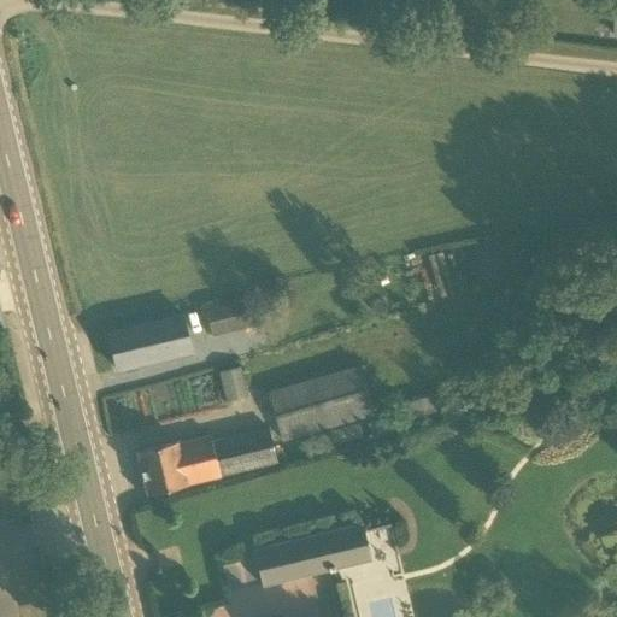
[(252,297),(204,309),(210,336),(258,325),(252,297)]
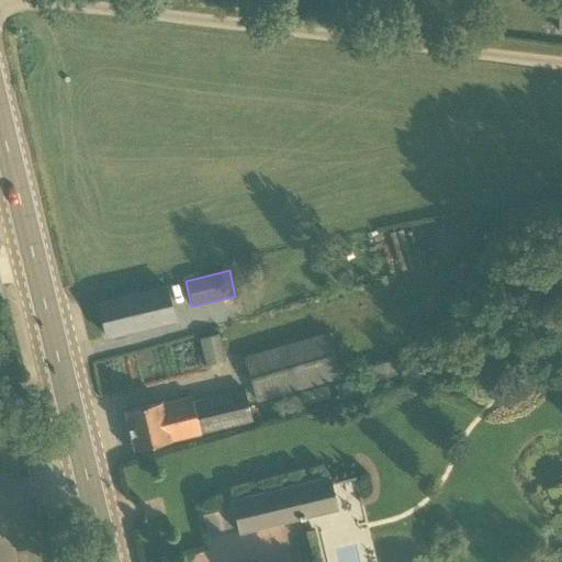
[(98,304),(105,338),(173,322),(166,288),(98,304)]
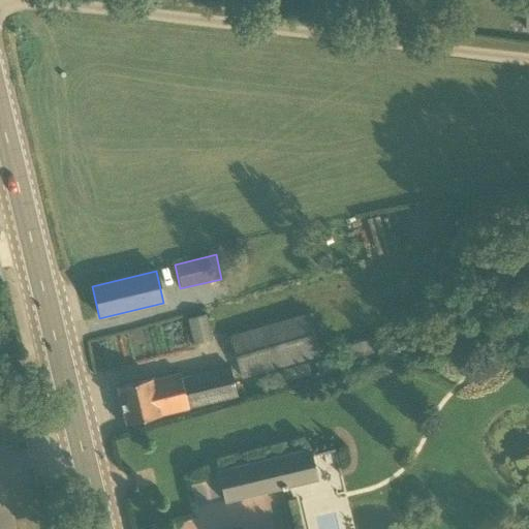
[(228,337),(240,379),(241,379),(318,355),(307,313),(228,337)]
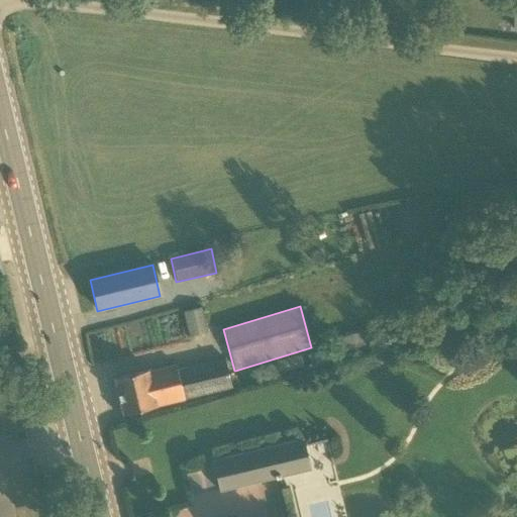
[(206,333),(200,308),(183,312),(189,337),(206,333)]
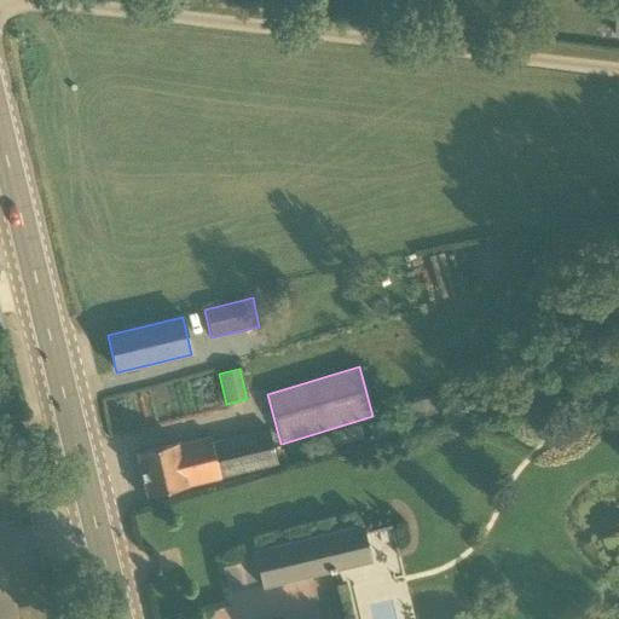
[(397,408),(403,428),(449,415),(443,394),(397,408)]
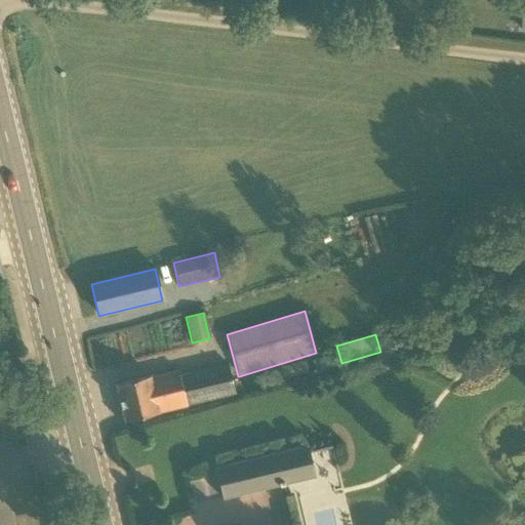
[(333,368),(330,354),(311,360),(316,373),(333,368)]
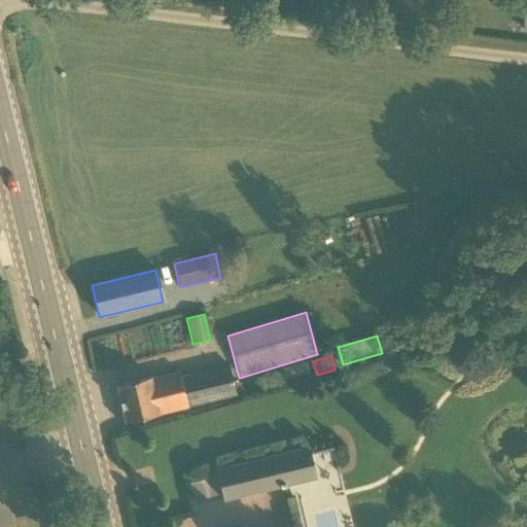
[(281,370),(284,381),(308,375),(305,362),(281,370)]
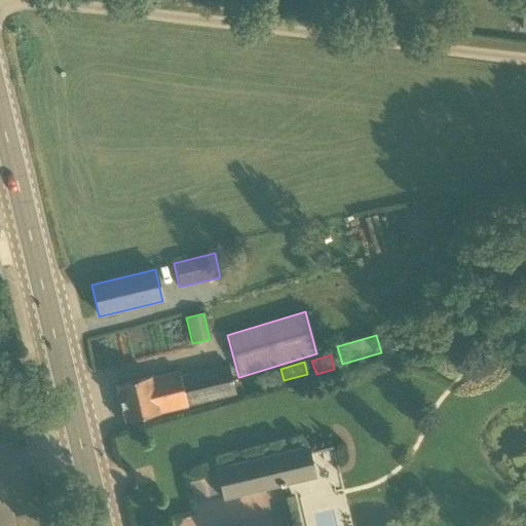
[(235,396),(227,365),(179,376),(177,371),(115,385),(124,422),(235,396)]
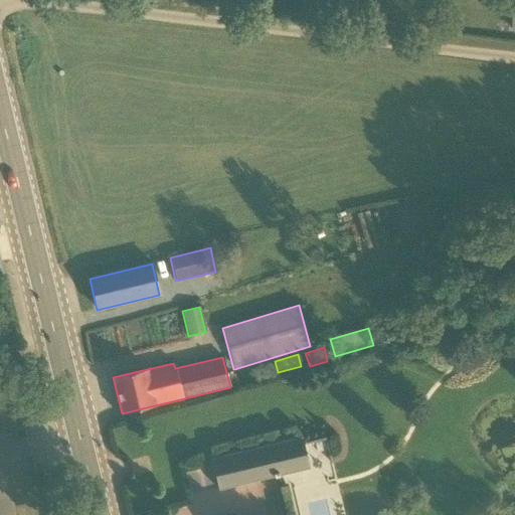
[(218,490),(308,468),(301,437),(210,459),(218,490)]
